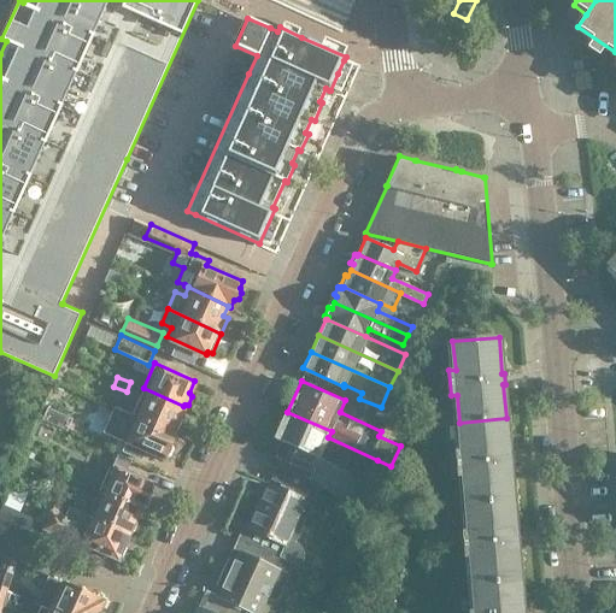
[(183,406),(144,388),(133,413),(175,431),(180,422),(179,418),(183,406)]
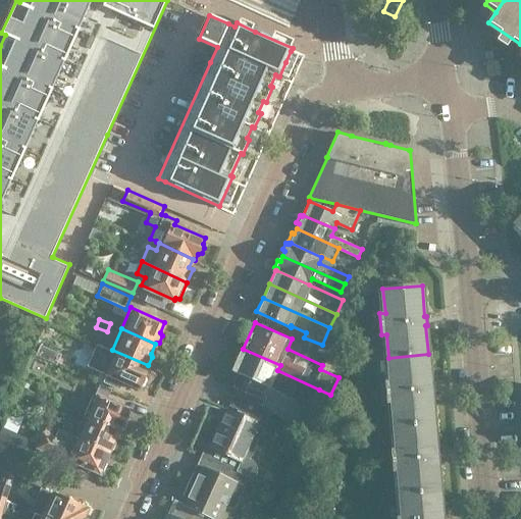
[(102,345),(88,340),(85,347),(99,353),(102,345)]
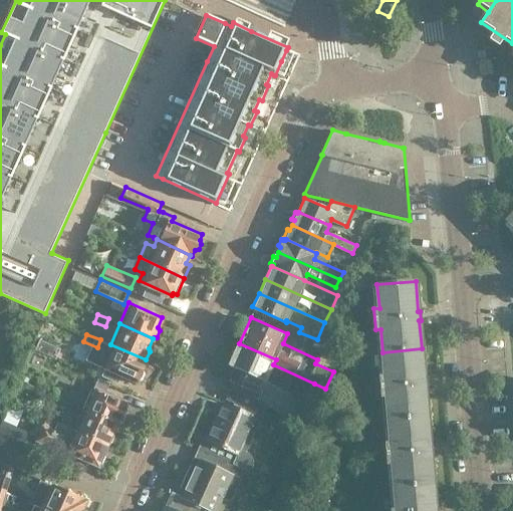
[(60,347),(40,339),(35,349),(55,358),(60,347)]
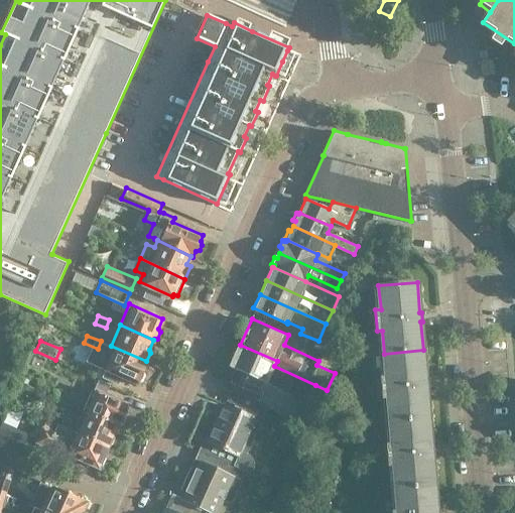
[(237,387),(269,406),(276,411),(283,416),(290,422),(297,427),(304,433),(318,407),(308,402),(266,382),(274,366),(277,361),(240,345),(239,346),(238,346),(232,358),(233,359),(231,366),(244,372),(237,387)]
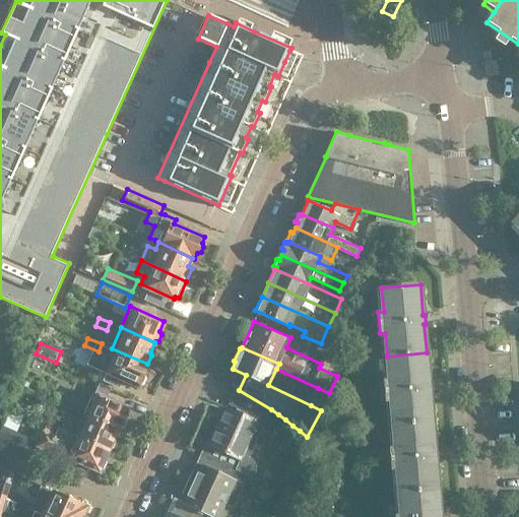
[(328,347),(321,364),(319,368),(337,376),(346,356),(328,347)]
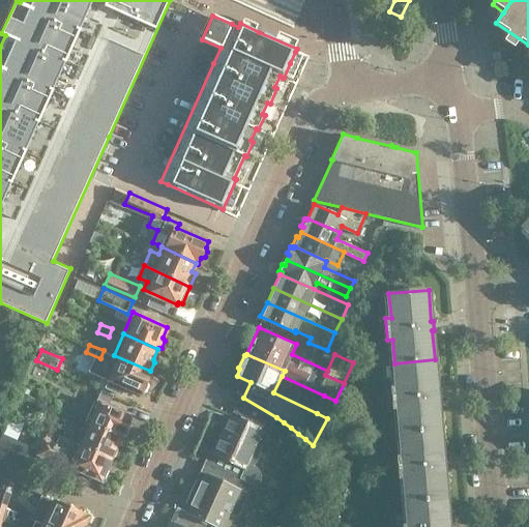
[(150,371),(114,355),(105,376),(141,392),(142,390),(145,390),(148,383),(146,380),(150,371)]
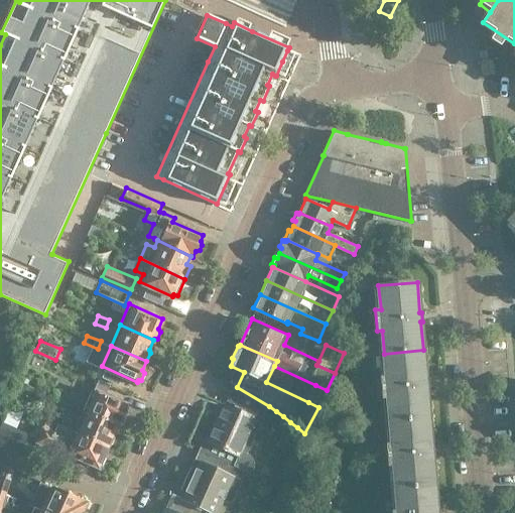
[(390,420),(428,417),(426,388),(428,388),(427,380),(425,380),(423,350),(384,354),(386,376),(381,377),(383,397),(388,397),(390,420)]
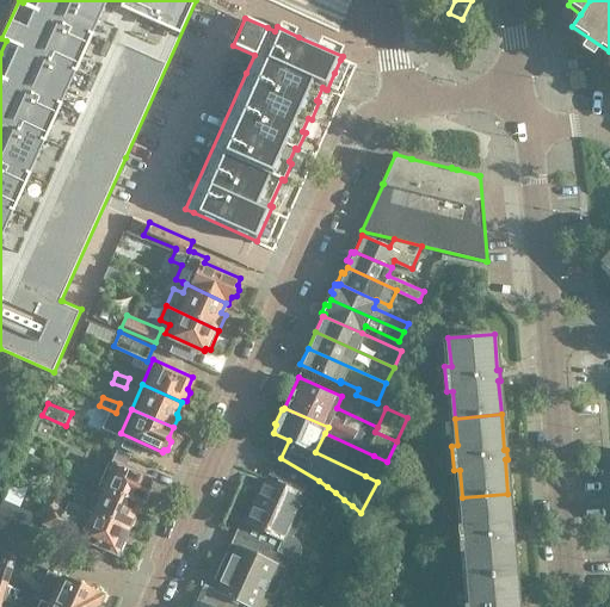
[(80,448),(104,459),(110,445),(86,435),(80,448)]
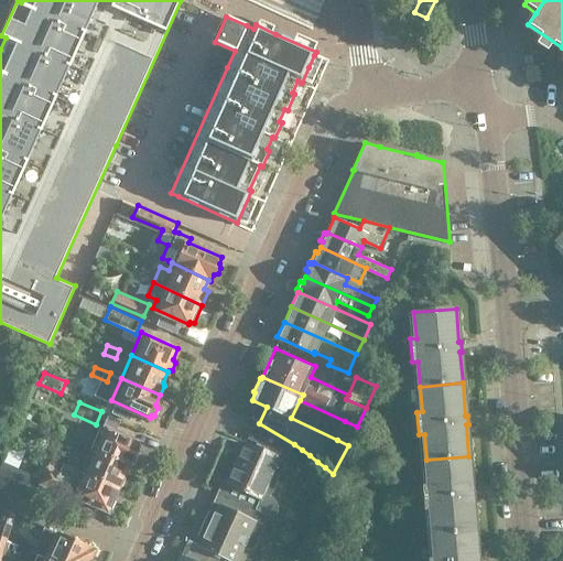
[(345,421),(337,440),(348,445),(357,427),(345,421)]
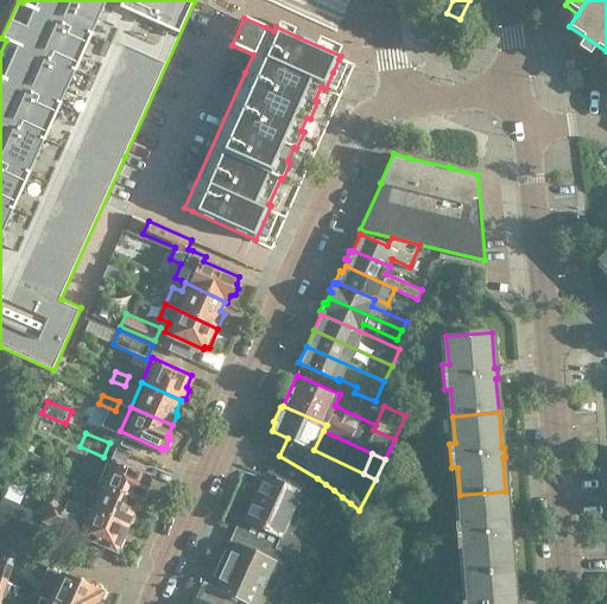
[(311,490),(317,478),(279,456),(276,455),(269,471),(311,490)]
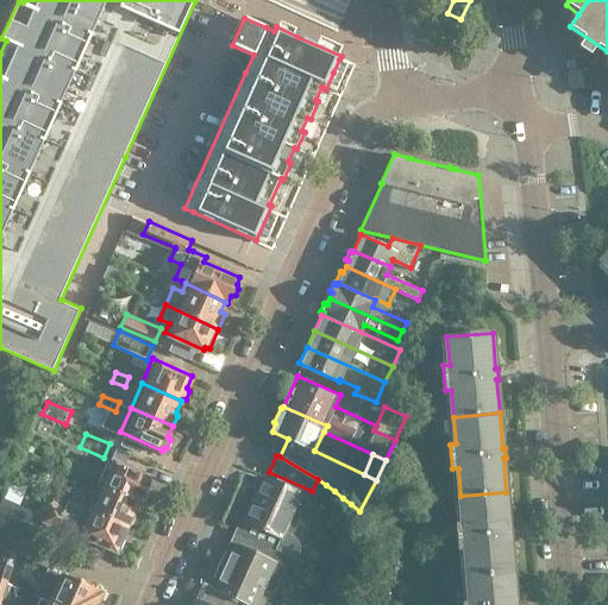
[(99,484),(138,503),(140,503),(142,500),(145,499),(149,492),(146,490),(151,477),(110,459),(99,484)]
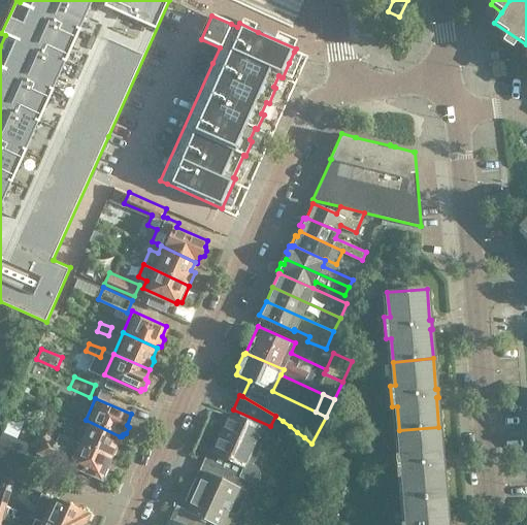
[(33,408),(17,402),(12,414),(24,418),(28,420),(33,408)]
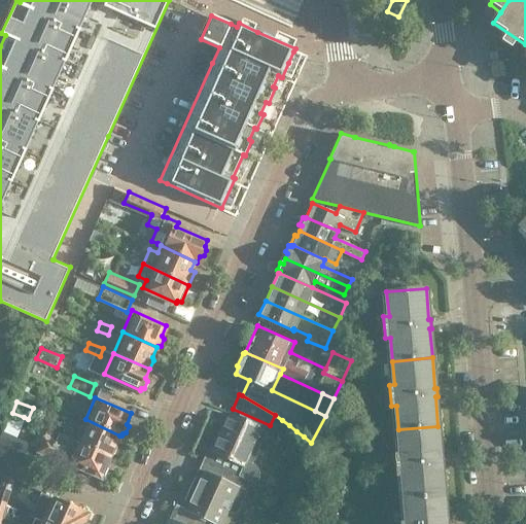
[(3,429),(3,431),(15,438),(16,434),(24,417),(12,413),(11,412),(3,429)]
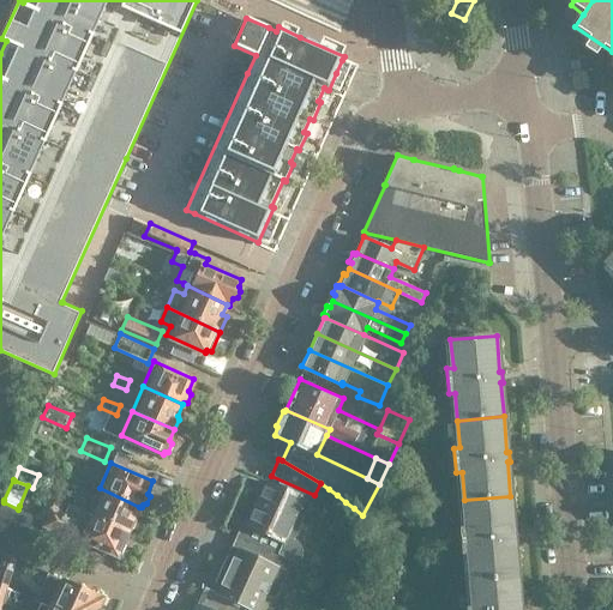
[(238,535),(293,560),(299,562),(302,554),(302,550),(301,544),(299,539),(294,537),(311,500),(269,481),(248,524),(242,521),(238,535)]
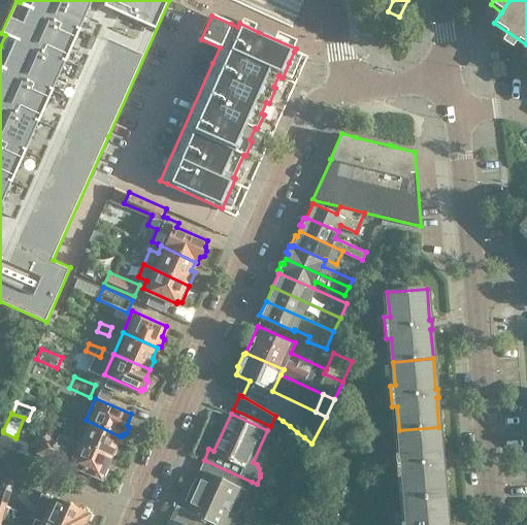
[(76,440),(110,456),(111,454),(116,454),(119,448),(116,445),(120,436),(86,420),(76,440)]
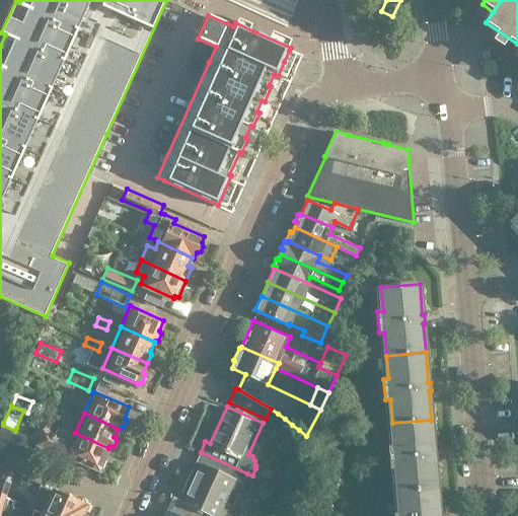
[(436,449),(434,449),(431,420),(392,423),(394,446),(389,447),(391,467),(396,467),(398,491),(437,488),(435,458),(436,458),(436,449)]
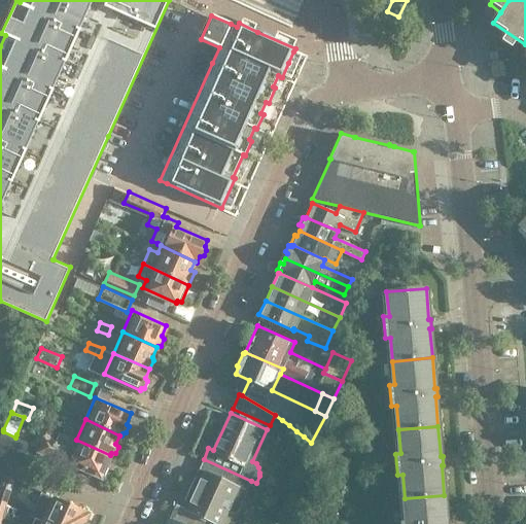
[(3,431),(0,437),(0,443),(25,453),(29,443),(15,438),(3,431)]
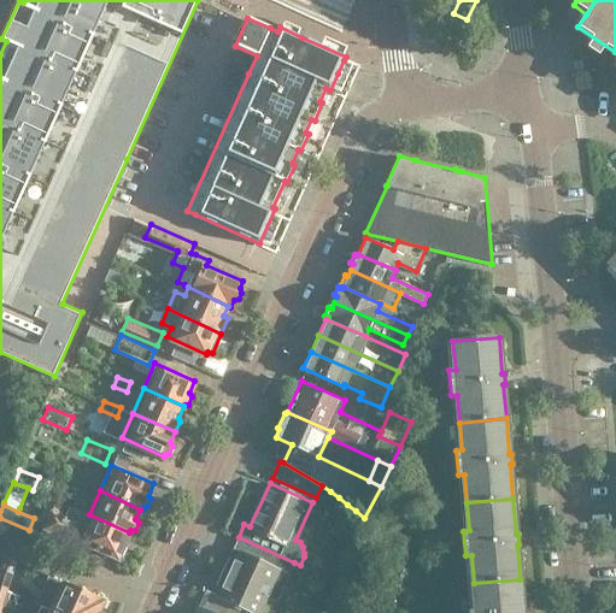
[(89,514),(71,506),(66,516),(52,510),(44,528),(72,541),(74,538),(118,558),(119,555),(124,554),(128,547),(124,543),(129,532),(89,514)]
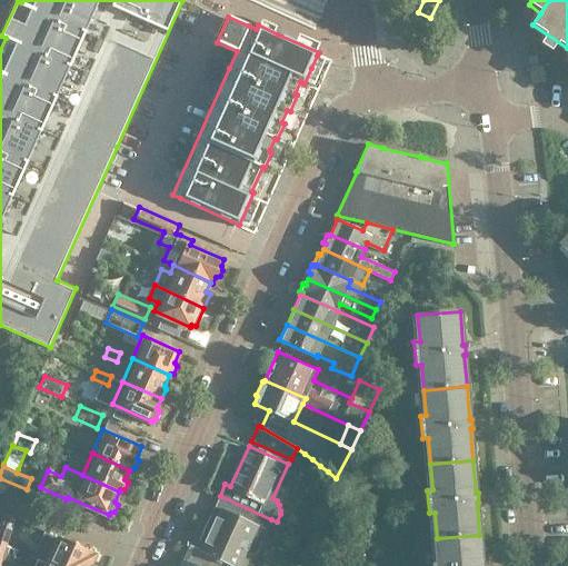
[(220,496),(197,547),(238,565),(250,565),(271,519),(220,496)]
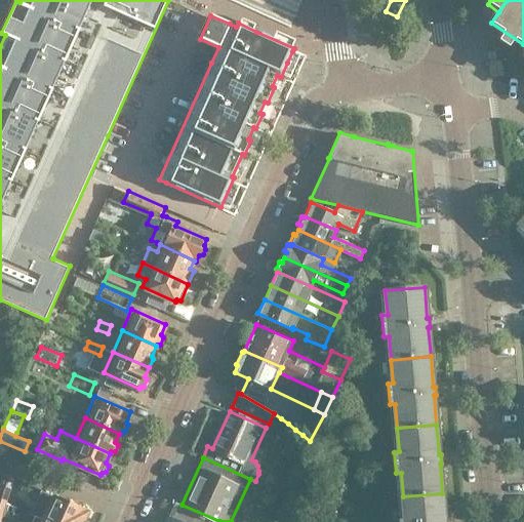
[(13,483),(1,479),(0,481),(0,499),(6,503),(13,483)]
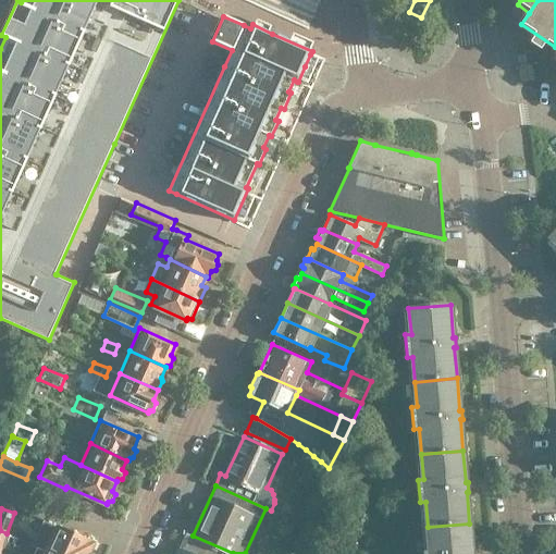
[(45,520),(34,545),(38,548),(52,553),(89,553),(94,542),(45,520)]
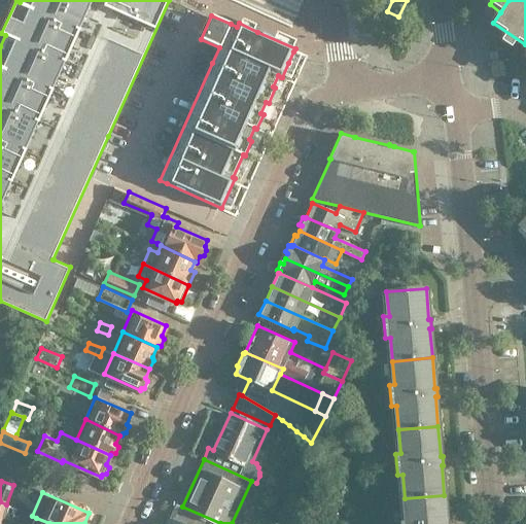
[(446,523),(444,495),(405,498),(407,522),(401,523),(446,523)]
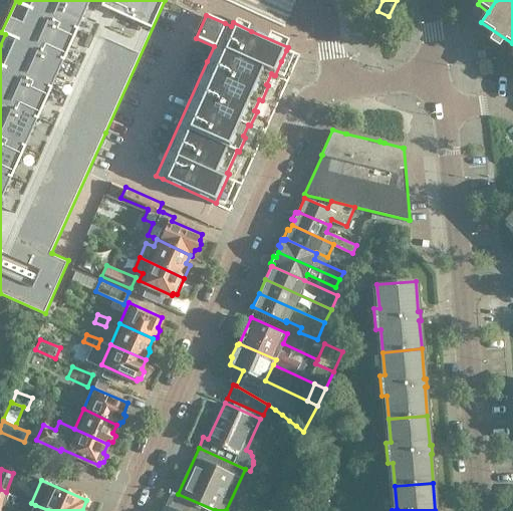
[(214,510),(172,492),(167,505),(180,510),(214,510)]
